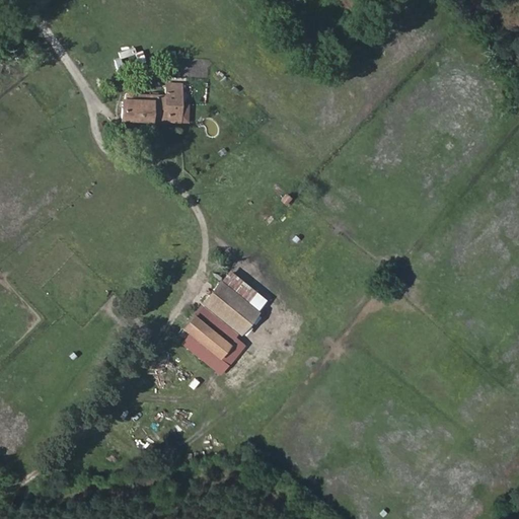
[(166,101),(165,95),(136,99),(134,97),(126,98),(127,104),(123,105),(125,124),(128,124),(129,129),(137,128),(136,124),(183,118),(180,99),(166,101)]
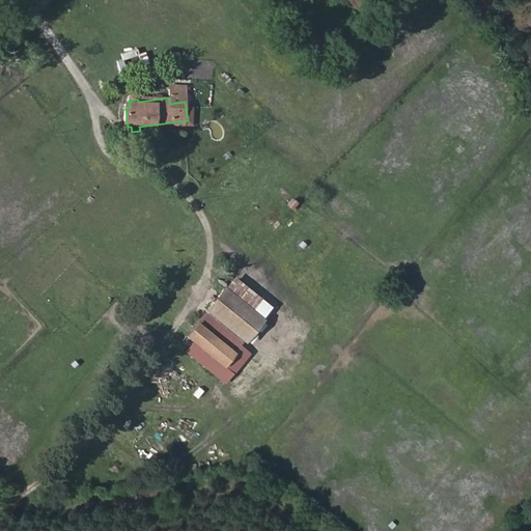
[(282,154),(272,143),(263,152),(272,161),(276,157),(278,159),(282,154)]
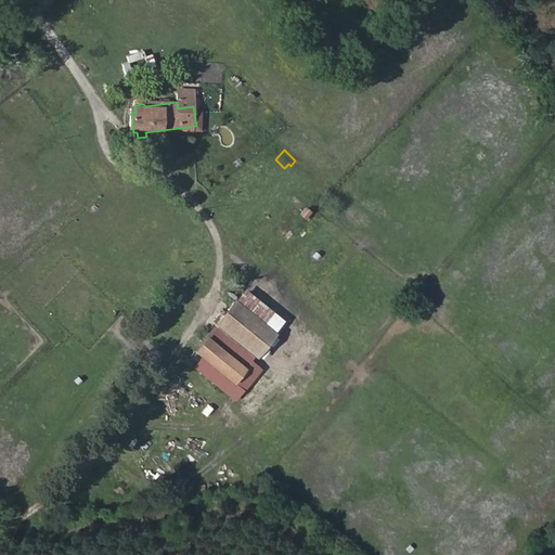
[(275,177),(270,172),(262,180),(267,185),(275,177)]
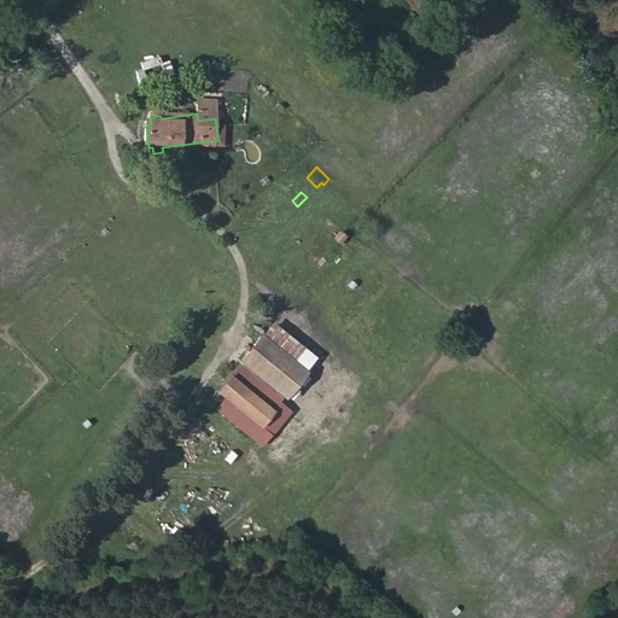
[(348,233),(342,228),(336,235),(340,240),(348,233)]
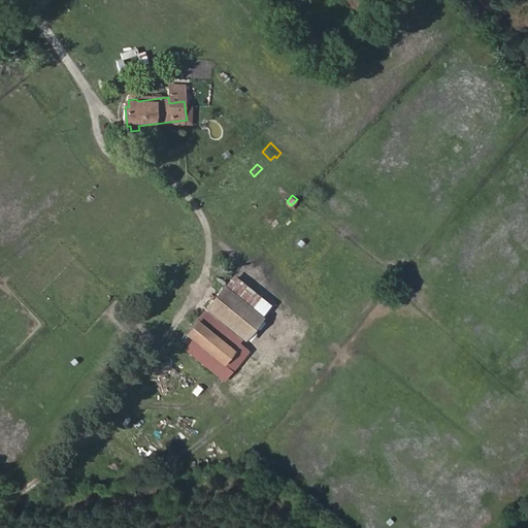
[(258,316),(222,286),(207,304),(242,333),(258,316)]
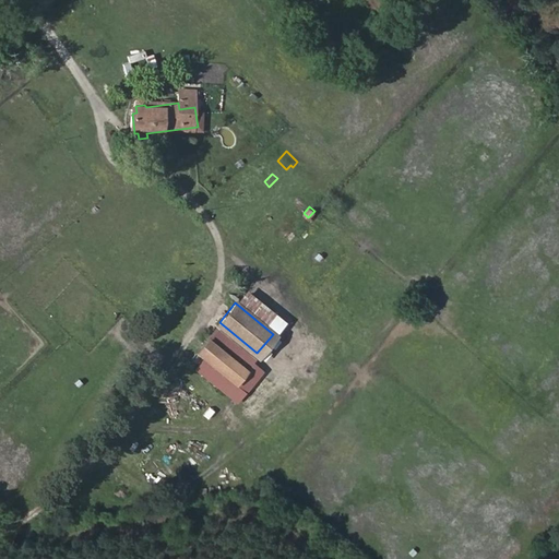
[(206,336),(194,351),(217,370),(229,355),(206,336)]
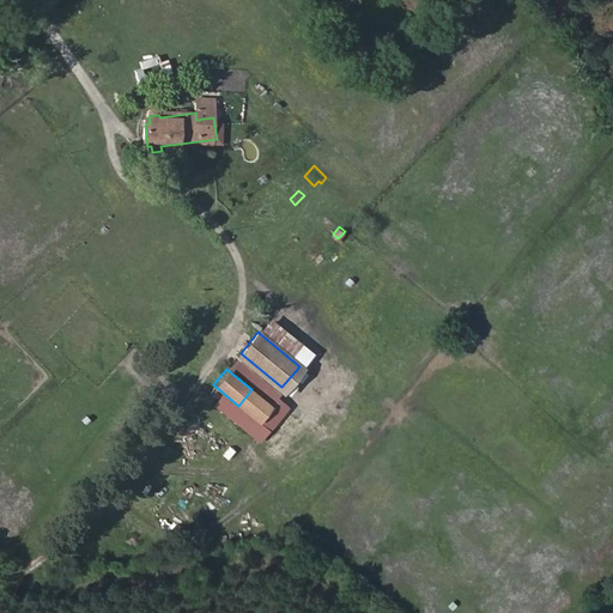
[(256,419),(269,402),(252,389),(238,406),(256,419)]
